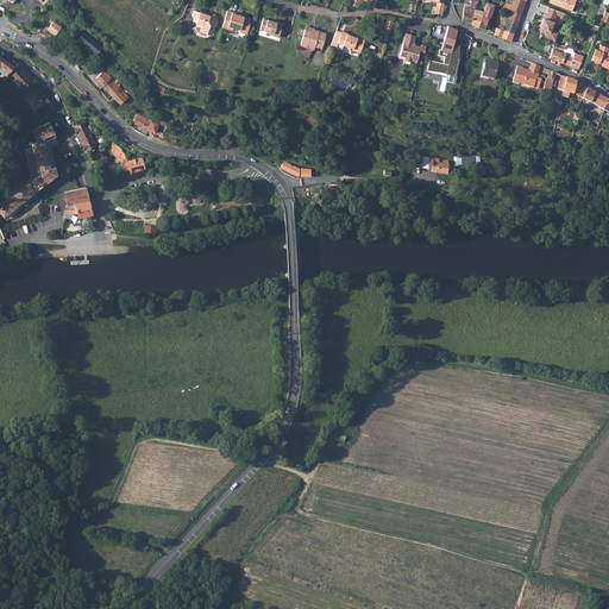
[(462,22),(469,24),(477,0),(476,0),(471,0),(470,5),(464,4),(462,22)]
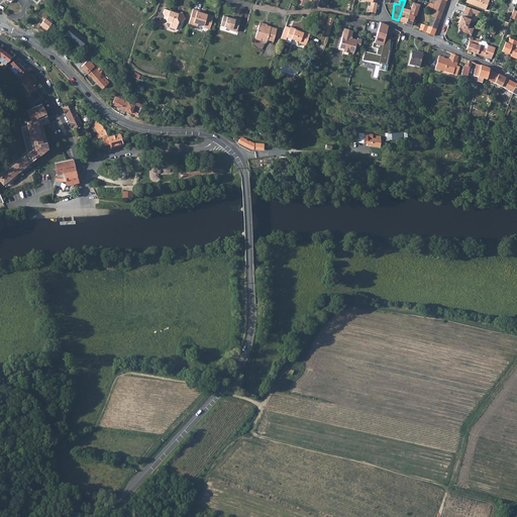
[(410,0),(411,0),(410,0),(405,0),(398,20),(405,23),(411,5),(409,4),(408,7),(406,6),(408,0),(410,0)]
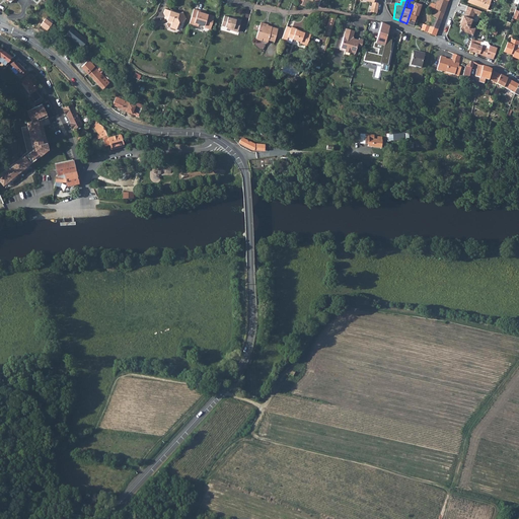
[(467,0),(467,2),(487,9),(489,4),(486,3),(486,0),(467,0)]
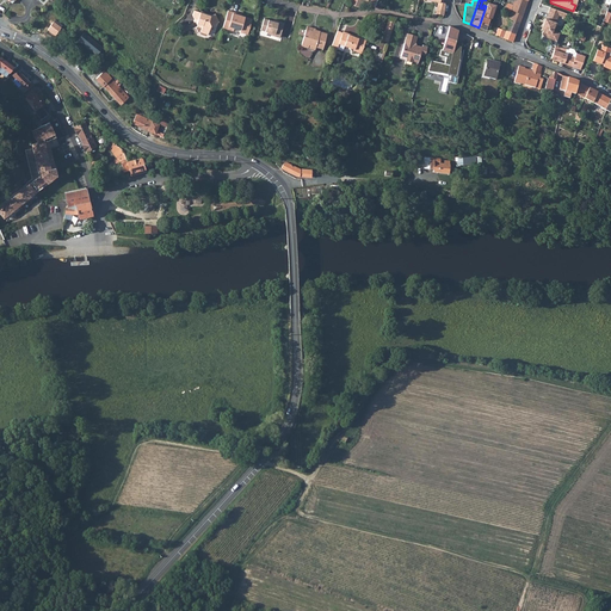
[(444,14),(445,5),(444,2),(442,1),(438,1),(436,13),(444,14)]
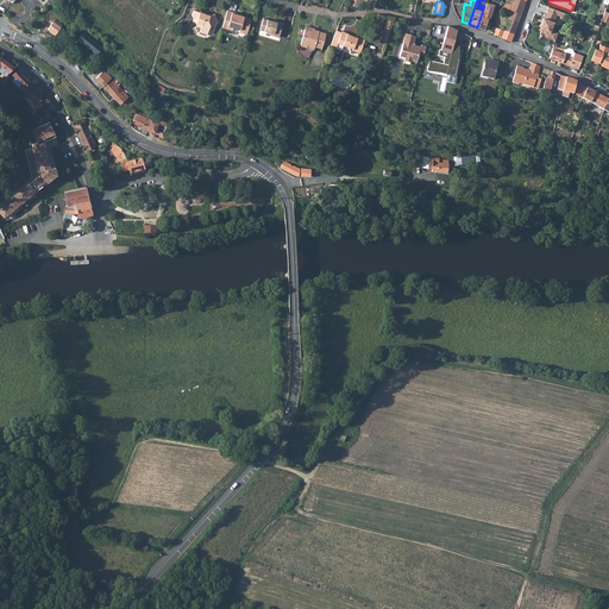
[(484,6),(477,27),(483,30),(488,19),(489,18),(494,5),(487,2),(484,6)]
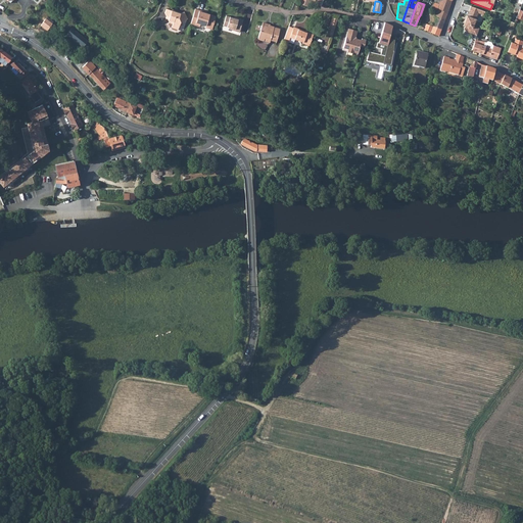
[(439,4),(437,8),(447,11),(449,7),(439,3),(439,4)]
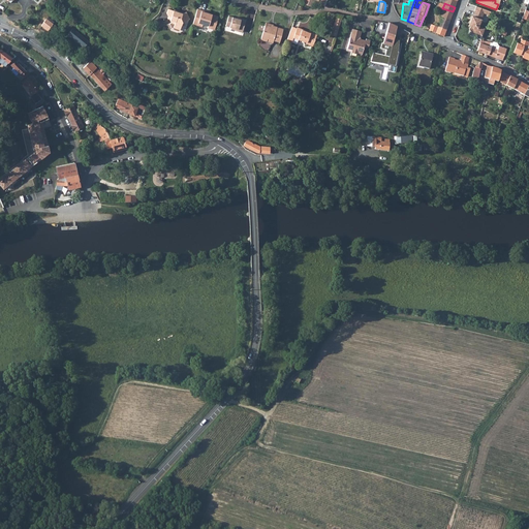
[(484,8),(476,6),(472,16),(471,16),(470,21),(469,21),(467,24),(470,25),(469,28),(470,31),(473,32),(476,31),(477,34),(481,35),(485,28),(478,26),(484,12),(490,14),(491,11),(484,8)]
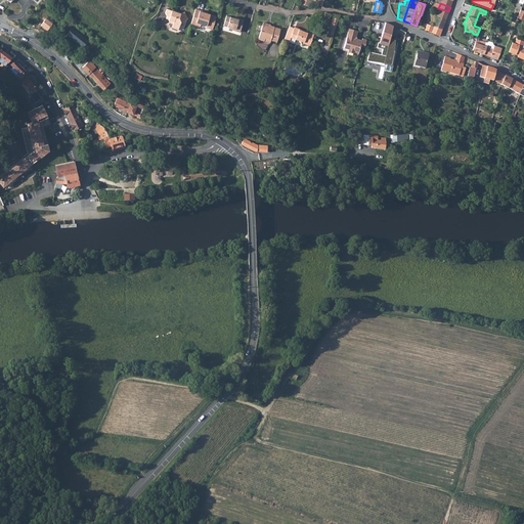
[(217,15),(205,11),(206,11),(198,8),(193,22),(197,23),(197,24),(201,26),(202,24),(208,26),(207,27),(213,29),(217,15)]
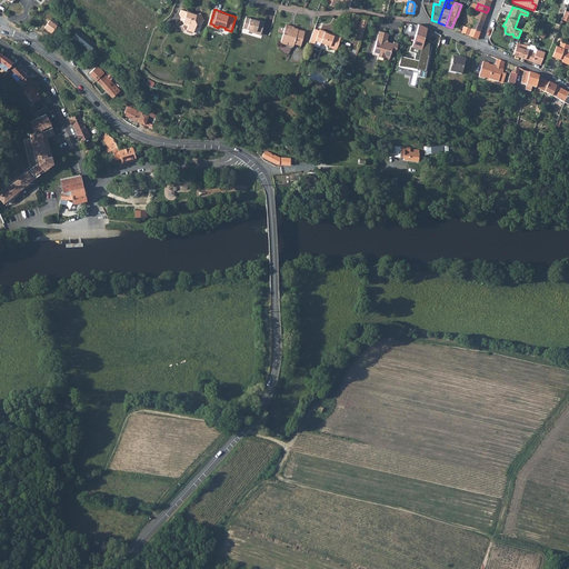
[(475,11),(472,18),(475,19),(483,22),(487,12),(476,9),(475,11)]
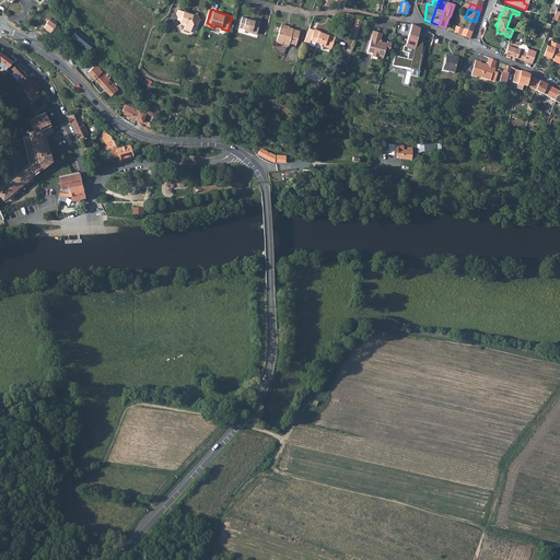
[(194,16),(189,14),(190,13),(185,11),(185,12),(179,10),(177,14),(182,25),(185,26),(184,30),(191,33),(194,25),(199,23),(200,19),(198,14),(194,16)]
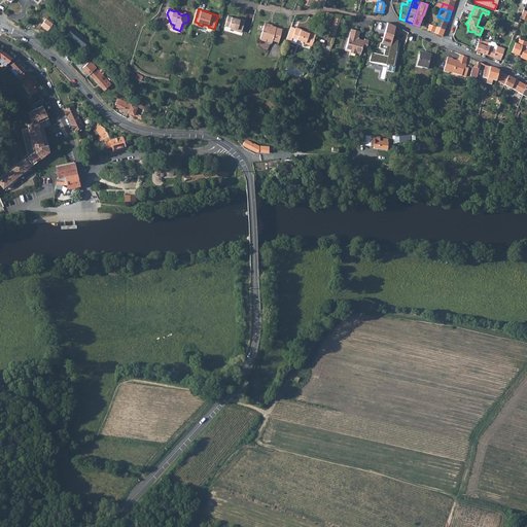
[(246,20),(241,18),(241,20),(229,15),(225,26),(232,28),(232,29),(242,32),(246,20)]
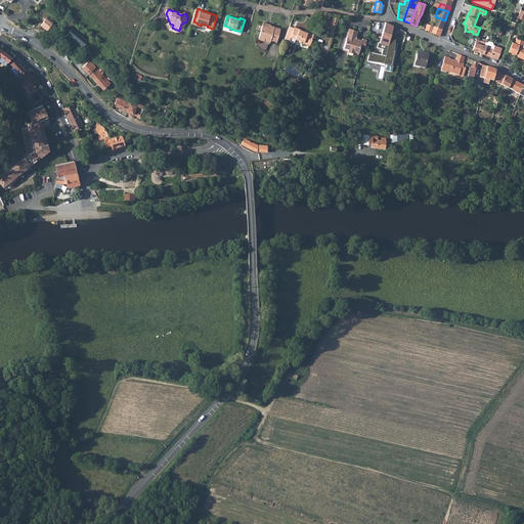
[(46,32),(51,26),(44,20),(39,27),(46,32)]
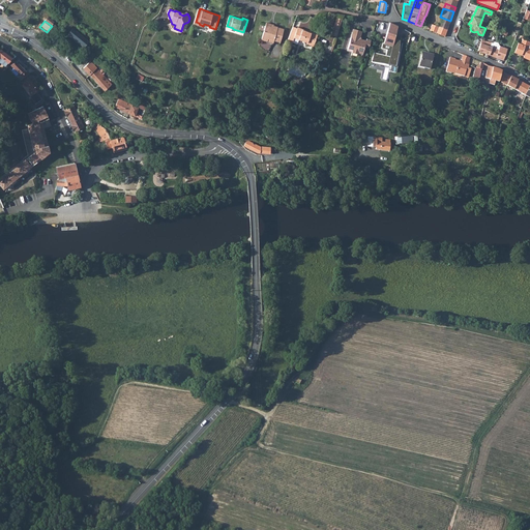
[(389,22),(389,23),(384,43),(392,46),(394,39),(398,26),(389,22)]
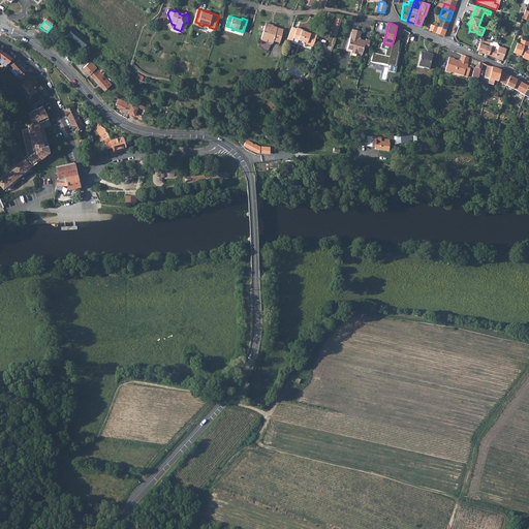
[(438,26),(431,24),(429,30),(443,36),(446,29),(438,26)]
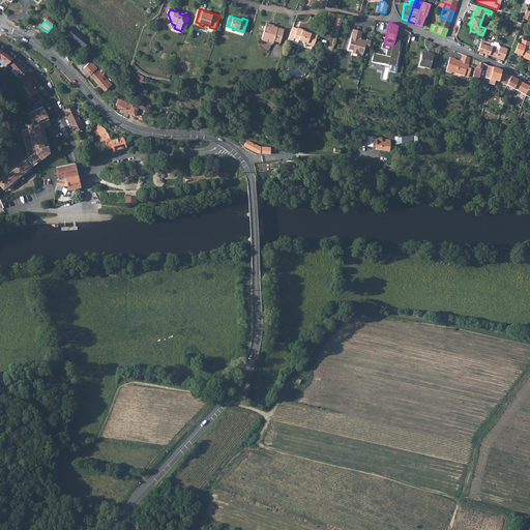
[(281,41),(285,30),(278,28),(278,27),(275,26),(273,25),(272,27),(266,25),(262,38),(273,42),(274,39),(281,41)]
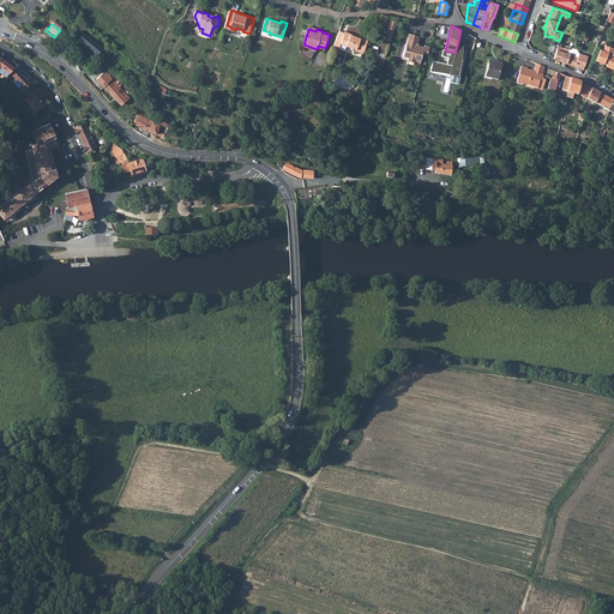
[(339,31),(333,46),(339,48),(341,44),(355,49),(355,50),(356,52),(361,37),(345,32),(344,34),(339,31)]
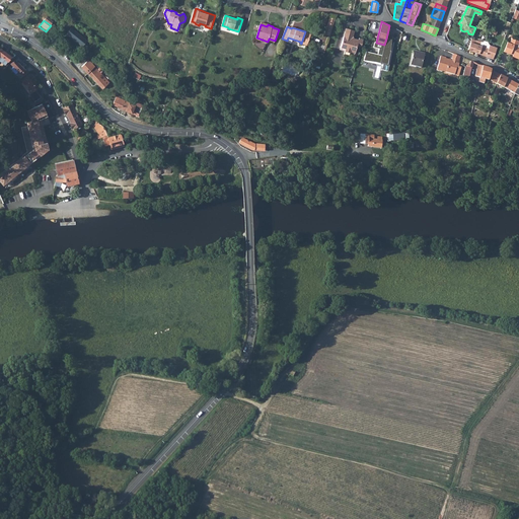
[(71,27),(66,34),(82,47),(85,43),(83,41),(85,39),(71,27)]
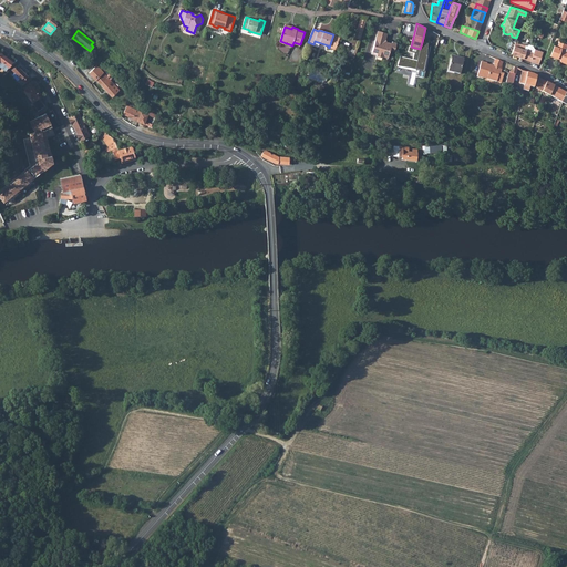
[(378,31),(372,51),(378,53),(378,55),(388,59),(390,50),(394,51),(397,43),(392,42),(392,43),(387,42),(385,43),(384,41),(385,40),(388,34),(378,31)]
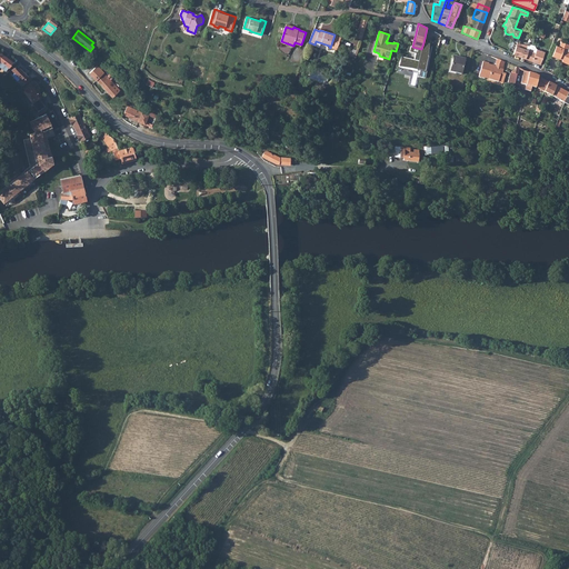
[(335,35),(330,48),(337,50),(341,38),(335,35)]
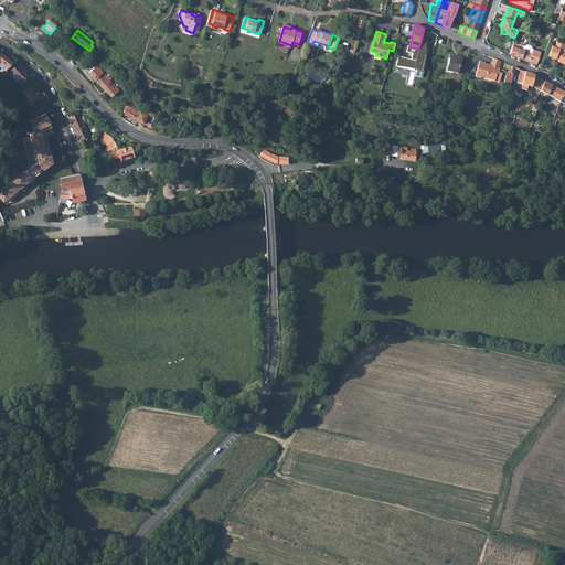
[(564,43),(557,40),(555,45),(552,44),(547,55),(554,57),(555,56),(557,57),(564,43)]
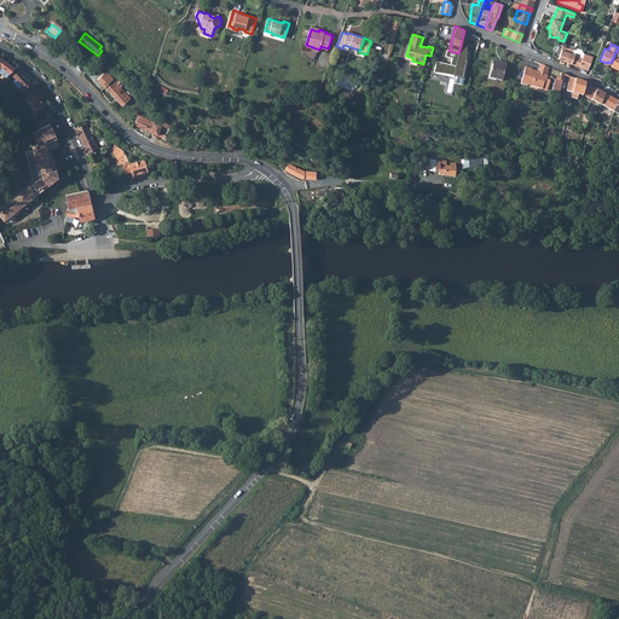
[(593,56),(583,53),(580,50),(578,48),(574,50),(573,50),(573,48),(565,47),(565,46),(563,45),(559,58),(557,59),(588,69),(593,56)]
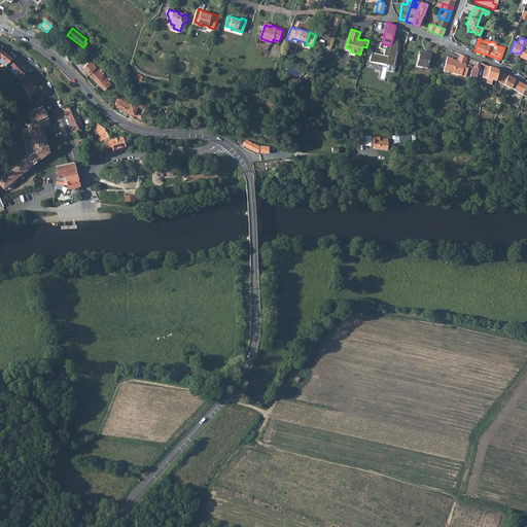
[(396,40),(392,39),(390,45),(382,43),(381,43),(379,48),(385,49),(383,56),(372,53),(369,62),(385,64),(389,65),(392,65),(395,53),(396,40)]
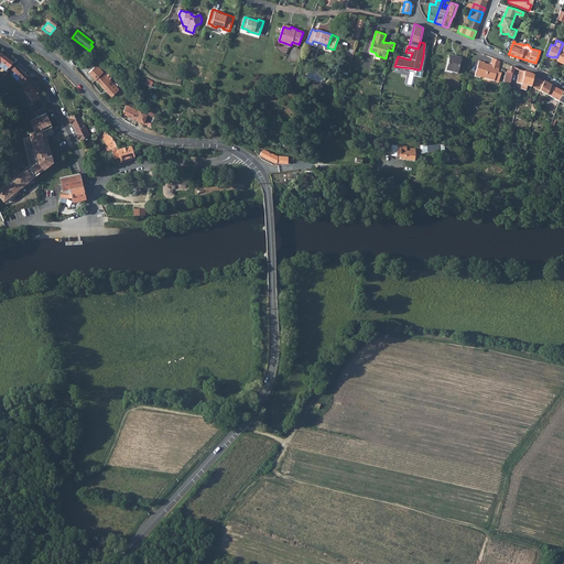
[(0,60),(1,60),(8,65),(9,66),(12,61),(0,52),(0,60)]
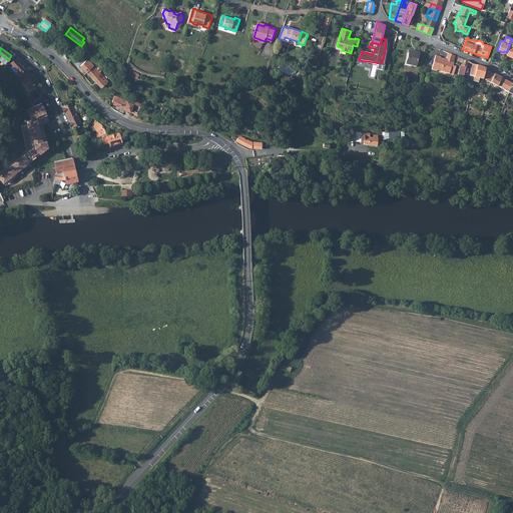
[(415,66),(418,53),(409,50),(405,64),(415,66)]
